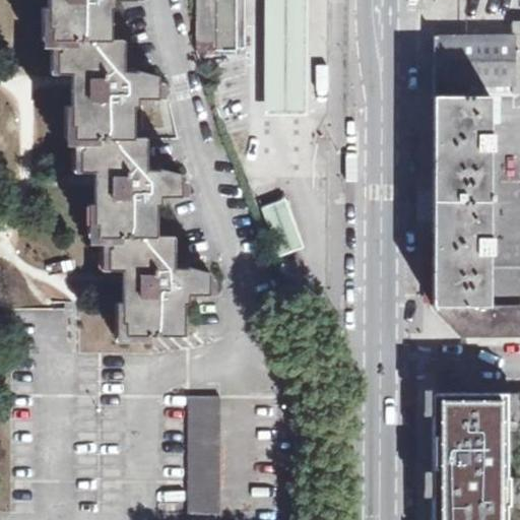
[(47,0),(47,29),(51,29),(52,43),(56,43),(110,41),(109,10),(114,11),(114,1),(135,1),(134,0),(47,0)]
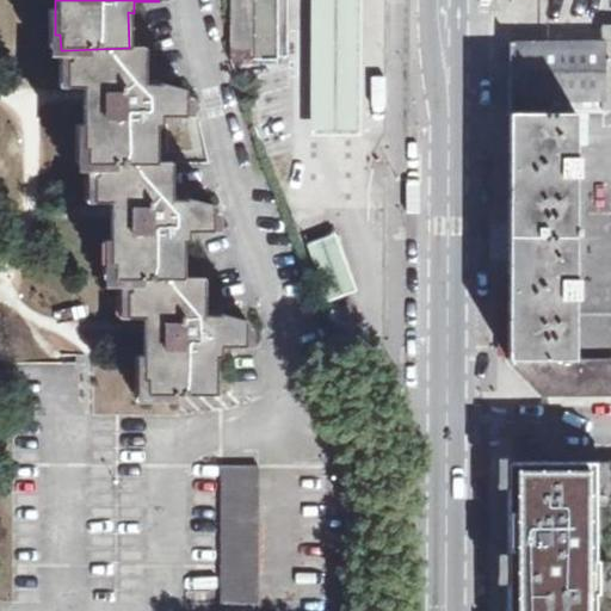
[(228,0),(228,60),(273,60),(273,55),(284,56),(284,0),(228,0)]
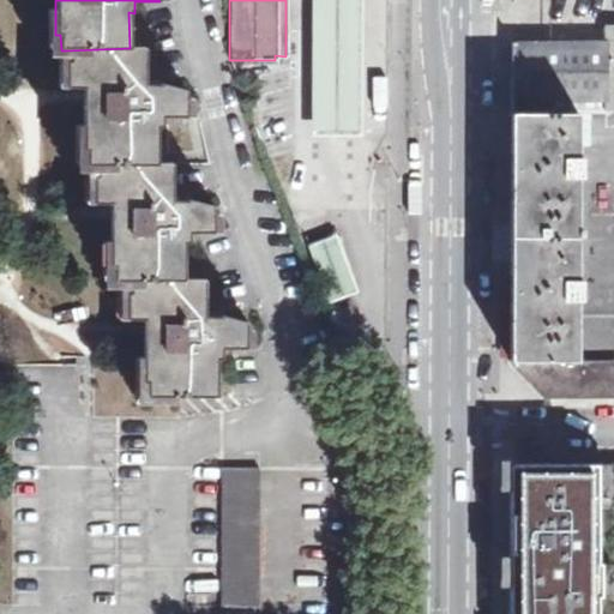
[(317,0),(317,125),(357,124),(359,48),(357,0),(317,0)]
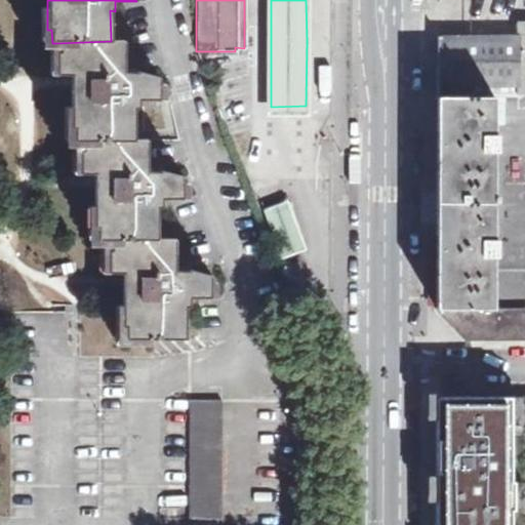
[(497,96),(524,96),(524,23),(520,24),(520,38),(439,38),(438,96),(497,96)]
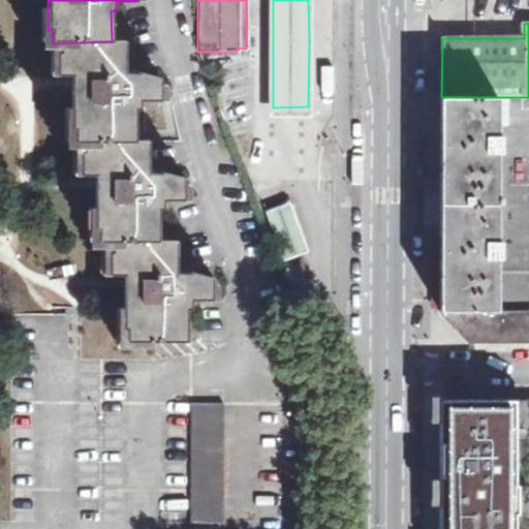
[(125,40),(112,41),(57,43),(58,75),(71,74),(71,130),(75,130),(75,143),(83,143),(136,142),(135,111),(139,111),(139,101),(161,101),(161,78),(139,71),(139,72),(125,73),(125,40)]
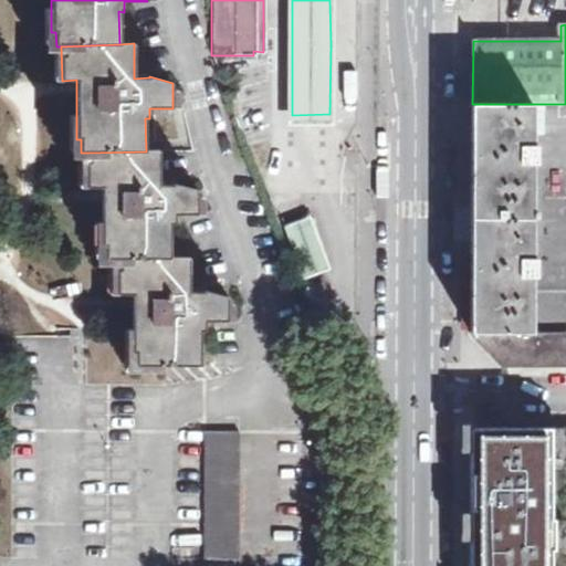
[(565,104),(536,104),(472,104),(472,334),(503,367),(565,366),(565,104)]
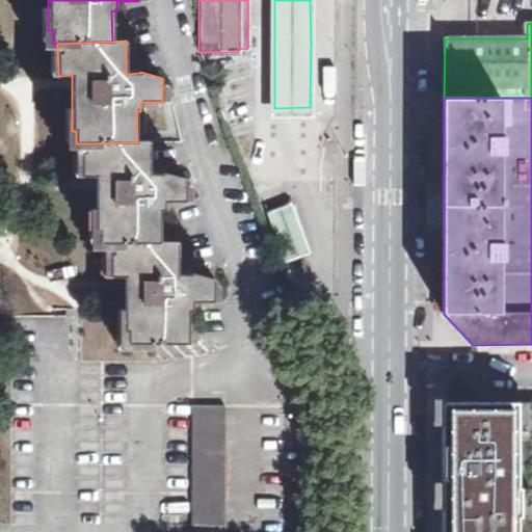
[(137,142),(83,143),(82,177),(97,177),(96,232),(101,232),(101,244),(110,244),(162,243),(160,211),(164,211),(164,202),(185,201),(186,179),(163,171),(164,175),(150,175),(150,142),(137,142)]
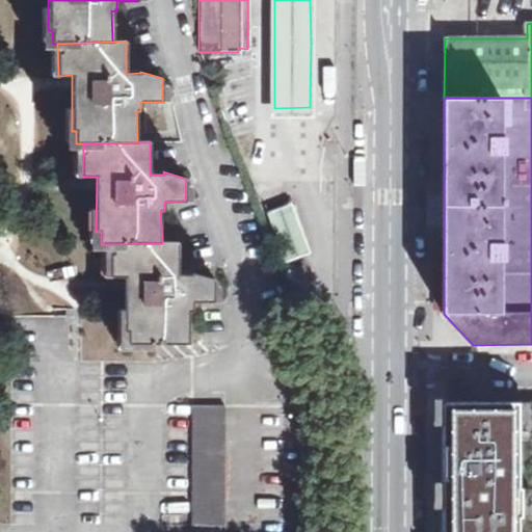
[(268,211),(287,261),(310,253),(291,203),(268,211)]
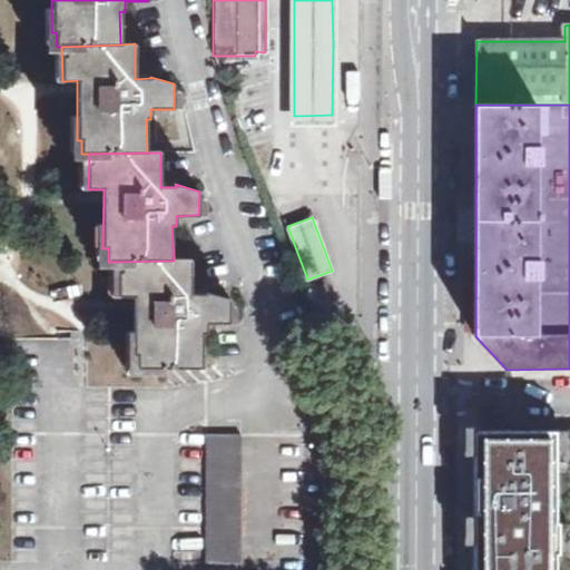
[(174,261),(118,262),(119,297),(134,297),(134,356),(137,357),(137,369),(204,370),(203,333),(208,333),(207,324),(231,324),(231,301),(207,293),(206,295),(193,295),(192,261),(174,261)]
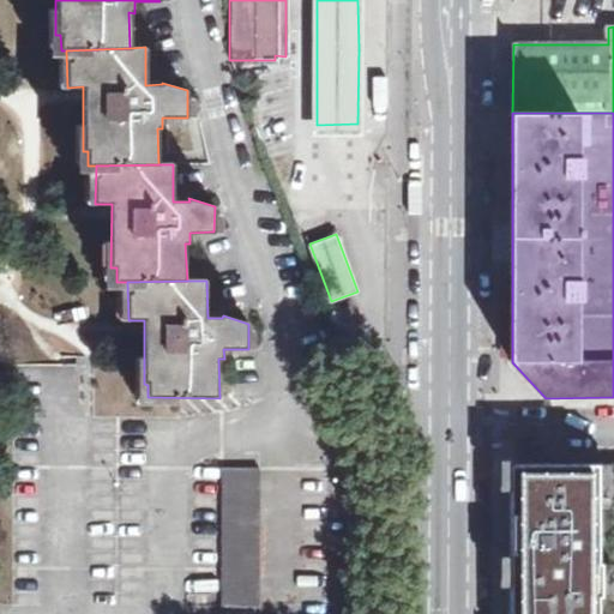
[(593,613),(594,471),(521,470),(519,613),(593,613)]
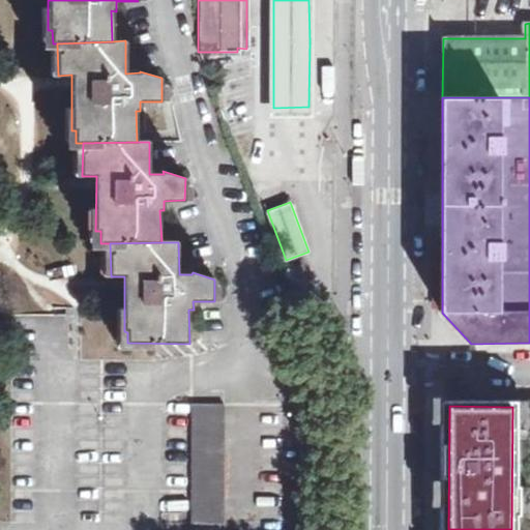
[(200,409),(199,524),(225,524),(226,409),(200,409)]
